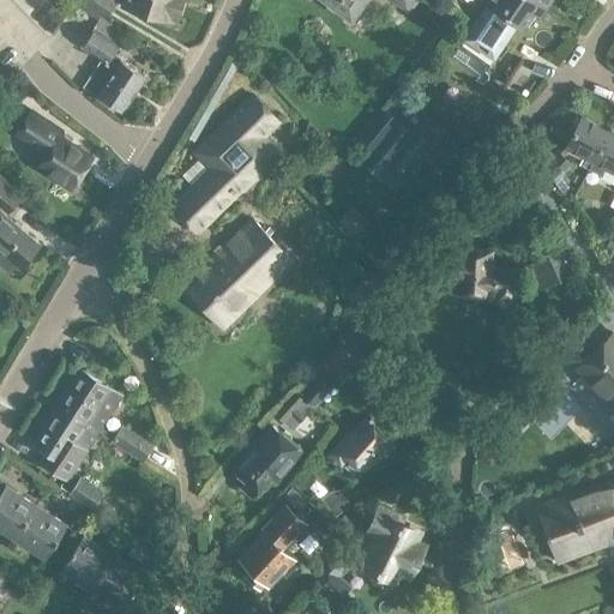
[(77,0),(104,19),(118,0),(77,0)]
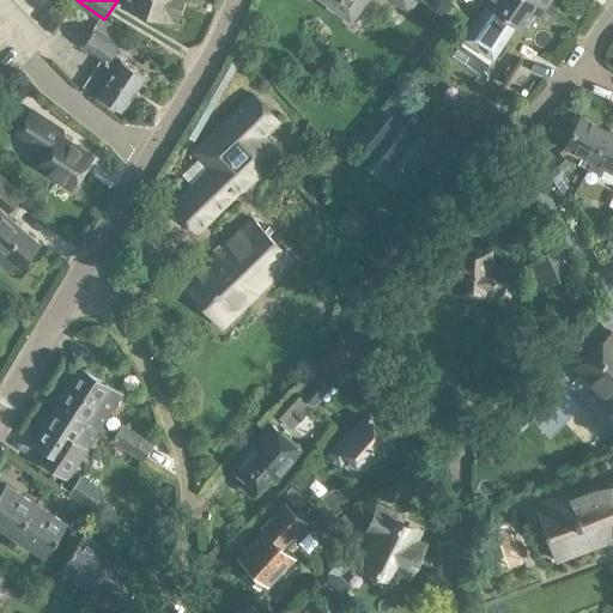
[(182,0),(127,0),(126,8),(171,23),(171,20),(176,22),(182,0)]
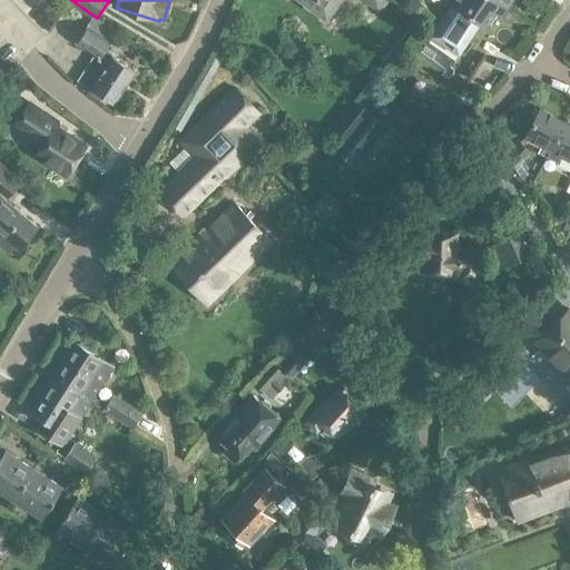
[(302,0),(326,18),(338,0),(302,0)]
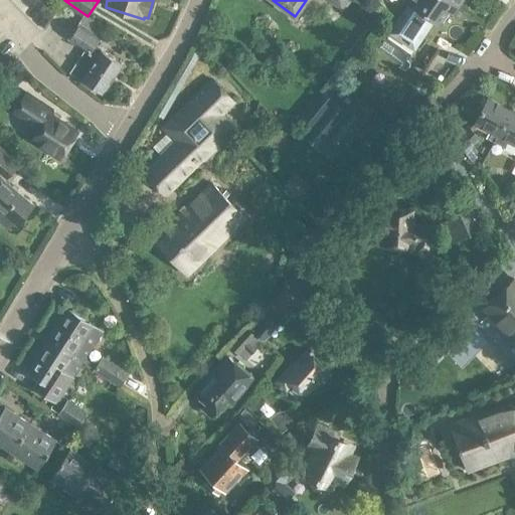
[(445,0),(402,0),(402,1),(408,5),(390,31),(413,48),(432,21),(439,25),(448,12),(453,16),(458,8),(445,0)]
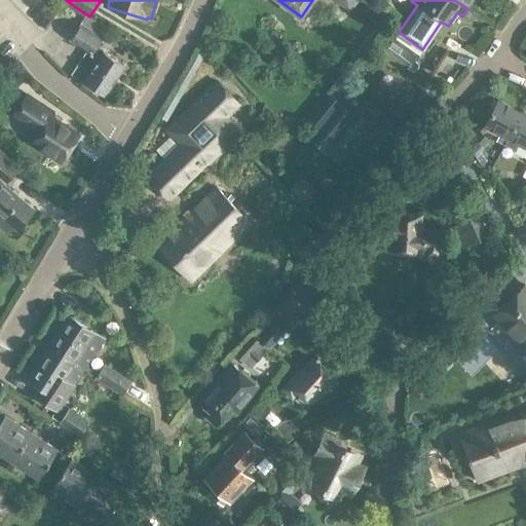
[(454,0),(467,8),(473,0),(454,0)]
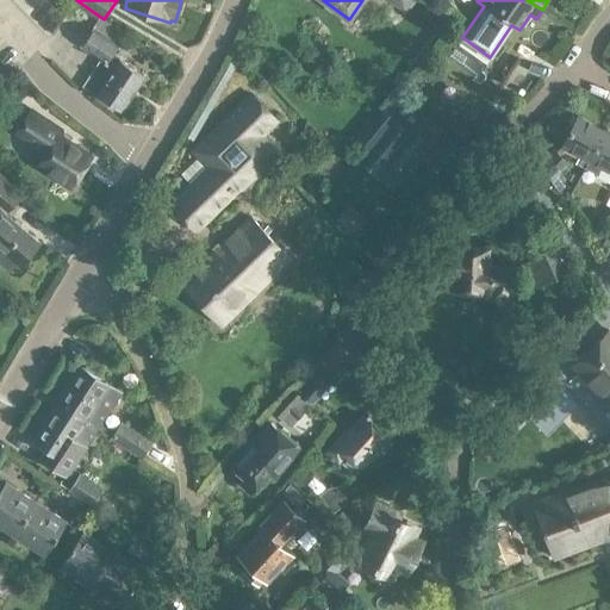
[(125,50),(92,30),(80,48),(99,61),(83,86),(120,111),(144,76),(119,60),(125,50)]
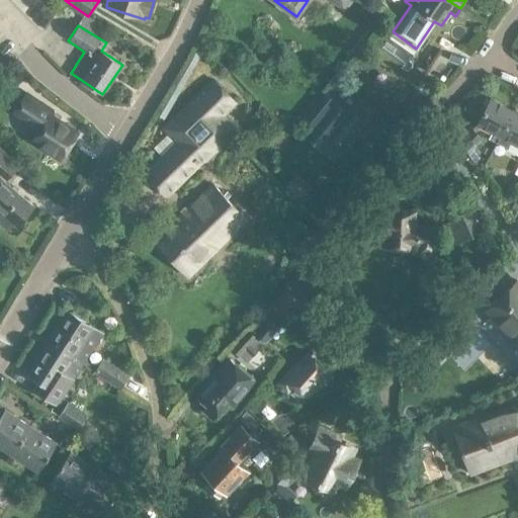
[(0,88),(6,95),(25,78),(13,65),(0,76),(0,88)]
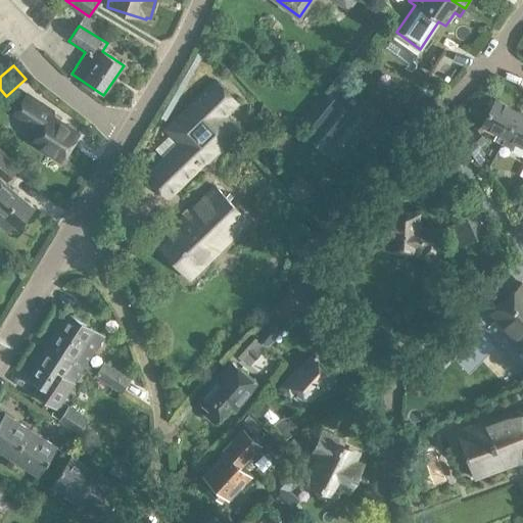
[(338,80),(306,119),(316,127),(306,137),(325,152),(335,139),(349,151),(373,124),(357,111),(366,100),(338,80)]
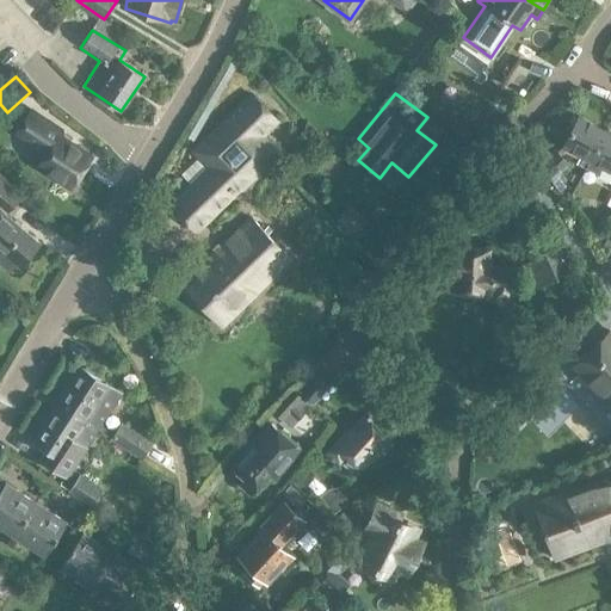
[(193,187),(172,209),(192,230),(211,213),(234,191),(241,191),(276,156),(276,150),(260,134),(275,119),(252,94),(195,149),(201,155),(181,174),(193,187)]
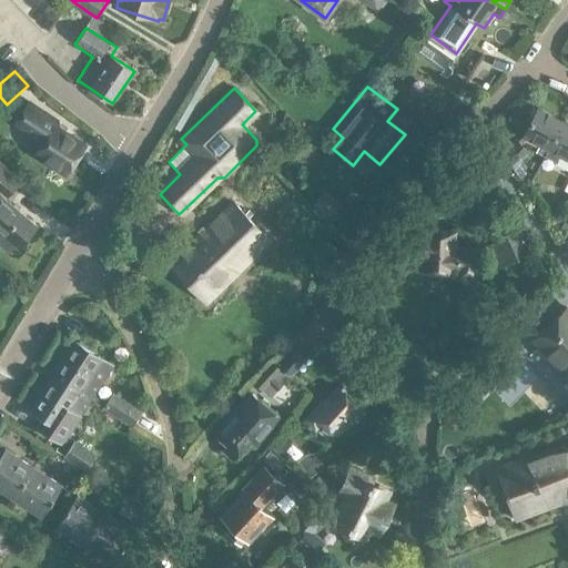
[(83,146),(52,127),(56,122),(27,104),(14,123),(42,141),(33,154),(66,174),(68,171),(73,170),(77,164),(75,160),(83,146)]
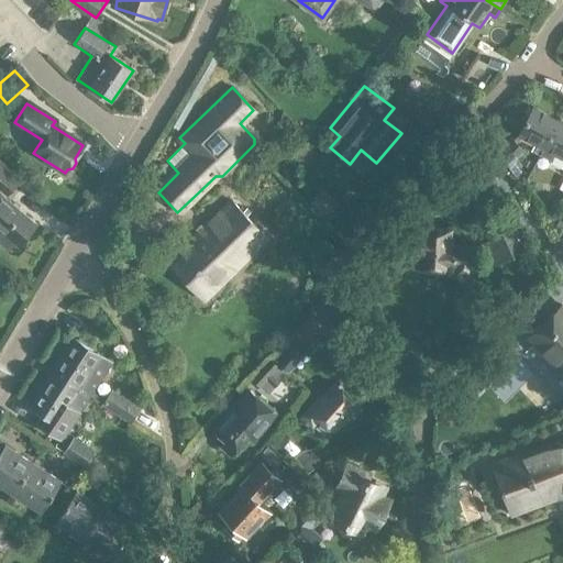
[(559,119),(532,106),(517,135),(543,148),(559,119)]
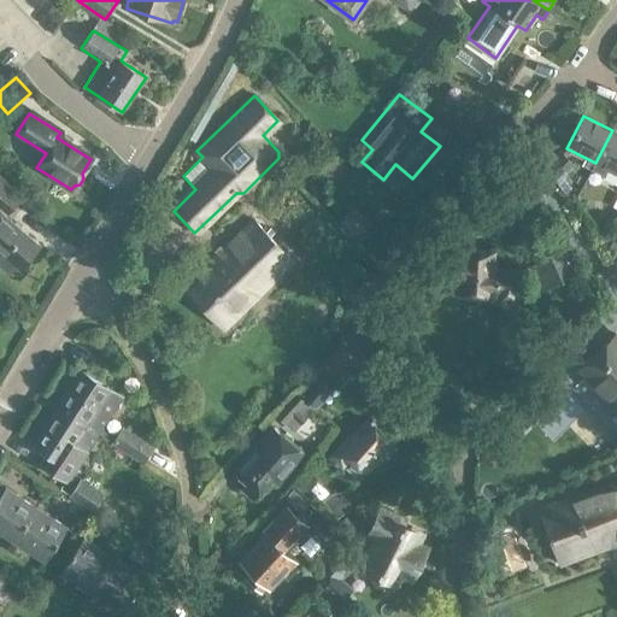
[(616,133),(612,130),(595,163),(592,169),(604,176),(607,169),(616,174),(616,133)]
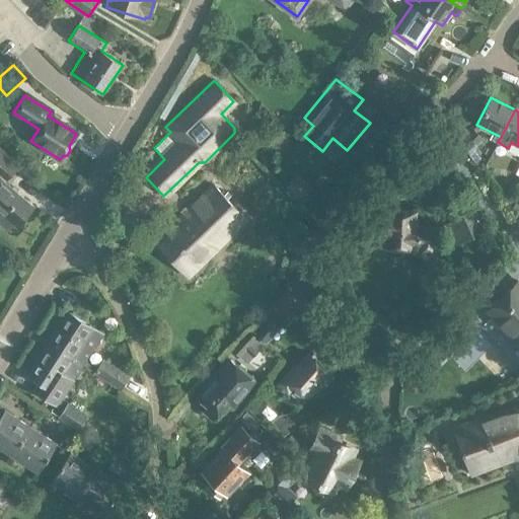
[(467,136),(459,143),(464,148),(469,155),(474,151),(476,146),(484,139),(472,128),(468,132),(466,135),(467,136)]
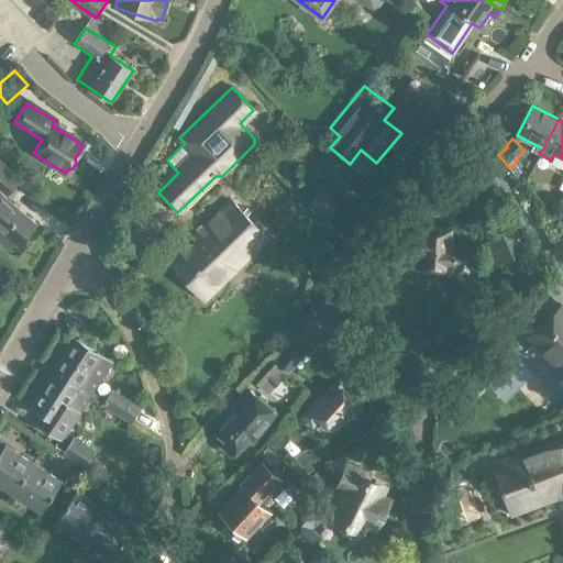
[(19,181),(0,165),(0,190),(7,196),(19,181)]
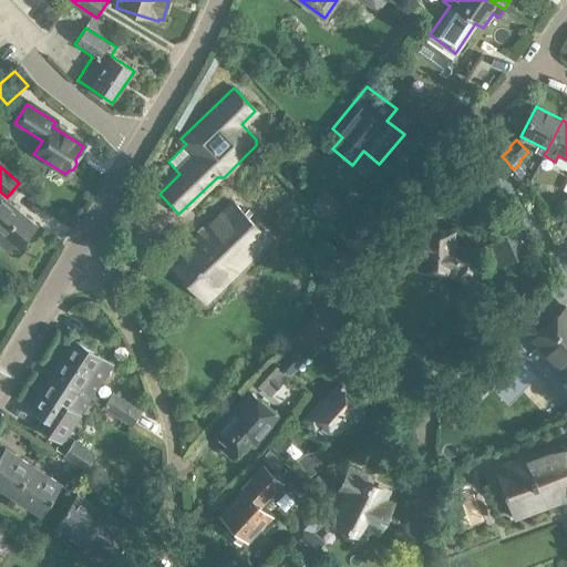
[(328,219),(340,204),(321,188),(309,205),(328,219)]
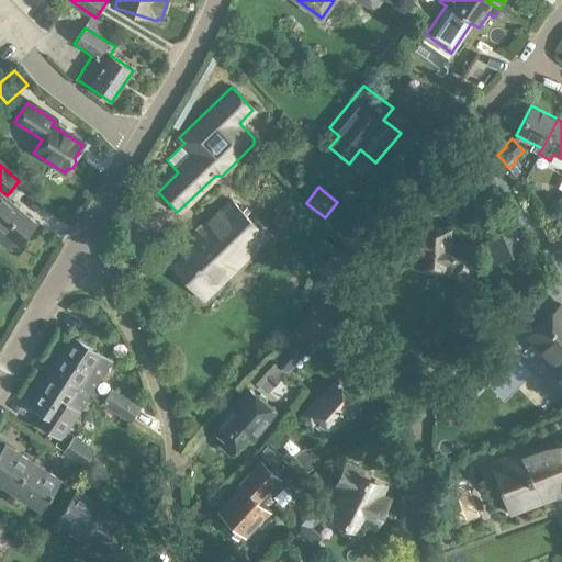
[(34,225),(0,195),(0,231),(18,246),(34,225)]
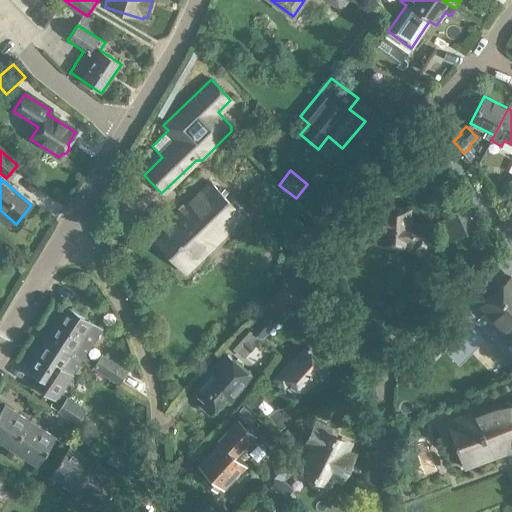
[(243,218),(209,183),(152,239),(185,274),(243,218)]
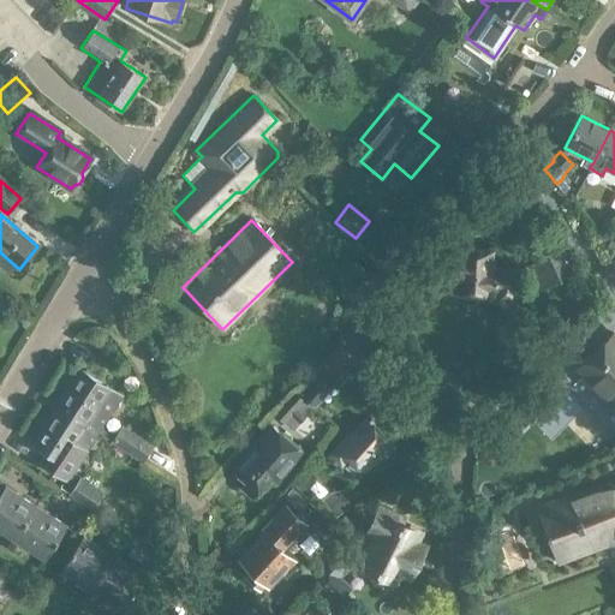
[(527,266),(539,291),(551,285),(555,290),(578,279),(549,224),(541,228),(544,238),(526,246),(533,262),(527,266)]
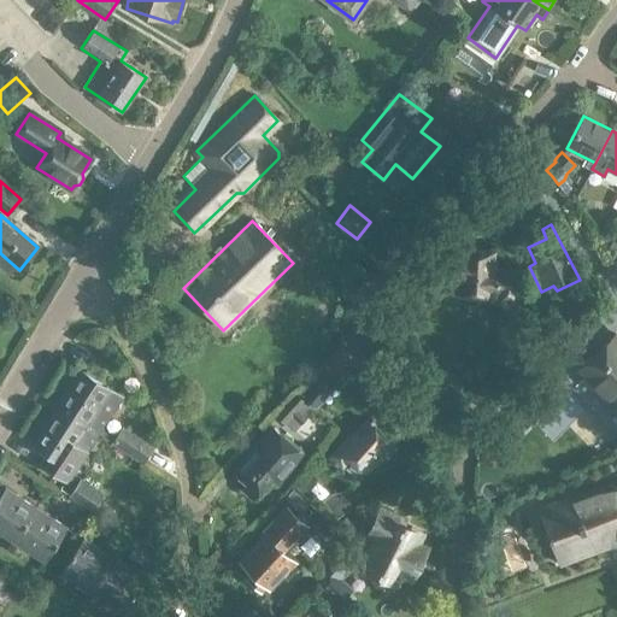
[(613,234),(606,227),(599,235),(607,242),(613,234)]
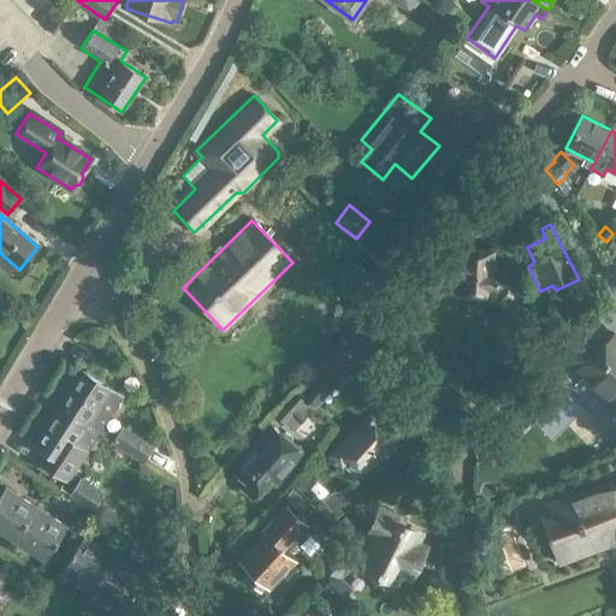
[(457,261),(452,260),(451,292),(499,295),(499,301),(509,301),(509,296),(515,296),(516,270),(490,268),(491,252),(458,250),(457,261)]
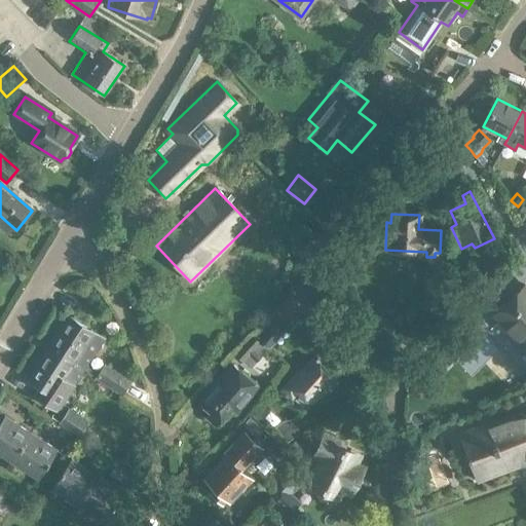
[(525,283),(491,315),(525,350),(524,351),(525,353),(525,283)]
